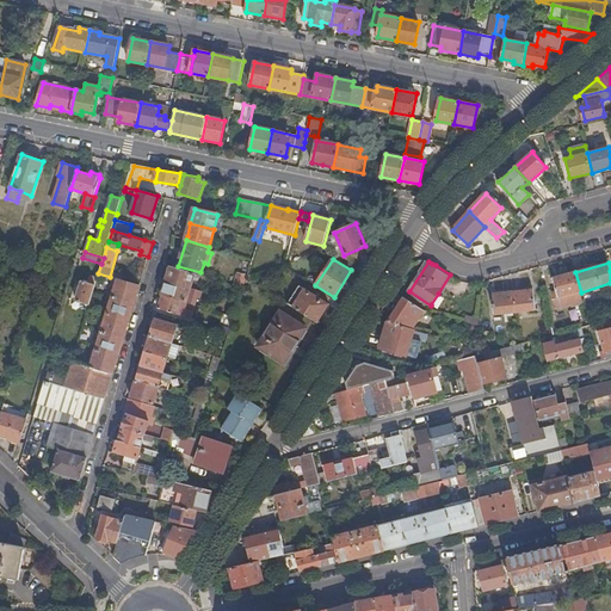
[(171,267),(167,282),(190,288),(195,273),(171,267)]
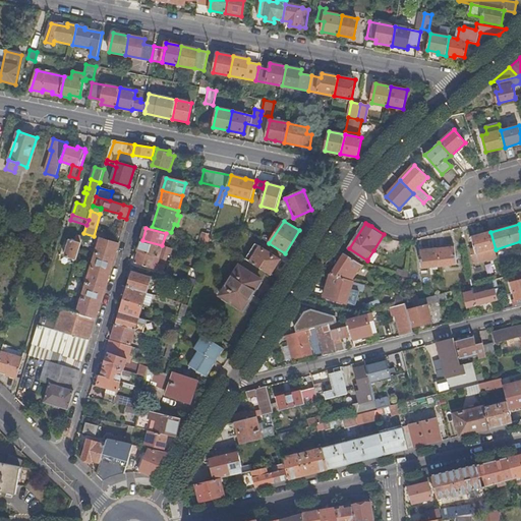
[(476,265),(498,258),(496,249),(490,232),(472,237),(475,247),(471,248),(476,265)]
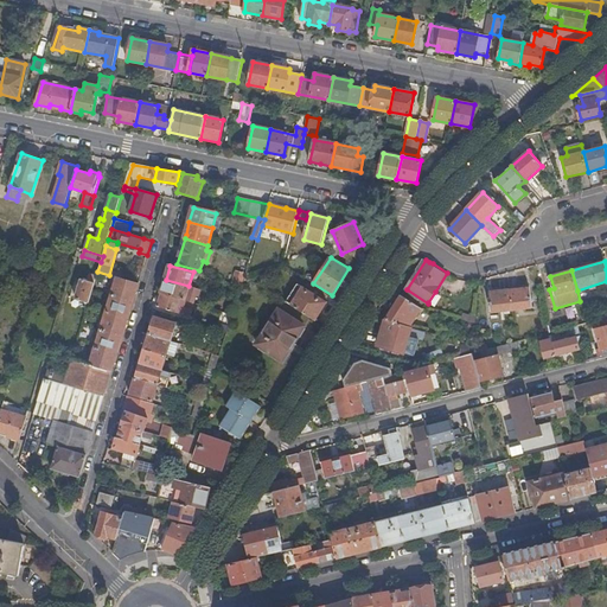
[(236,273),(232,283),(242,287),(246,276),(236,273)]
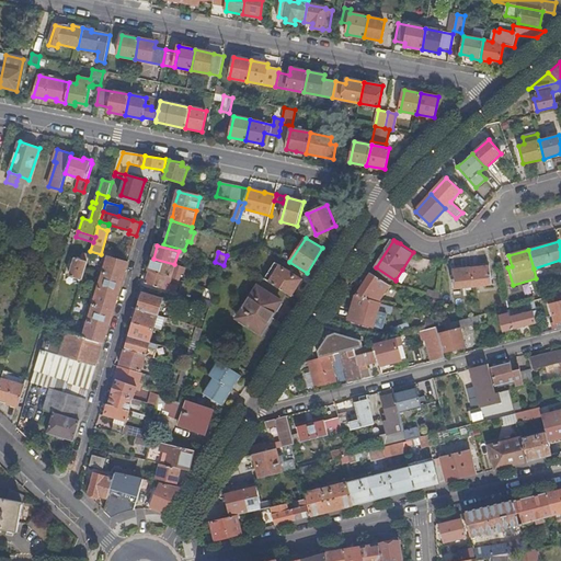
[(82,279),(86,267),(89,255),(83,253),(81,260),(76,259),(70,276),(82,279)]
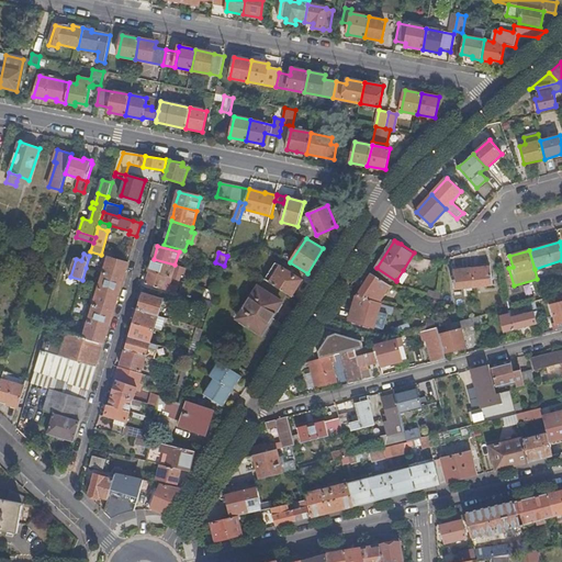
[(123,279),(128,263),(109,257),(103,273),(123,279)]
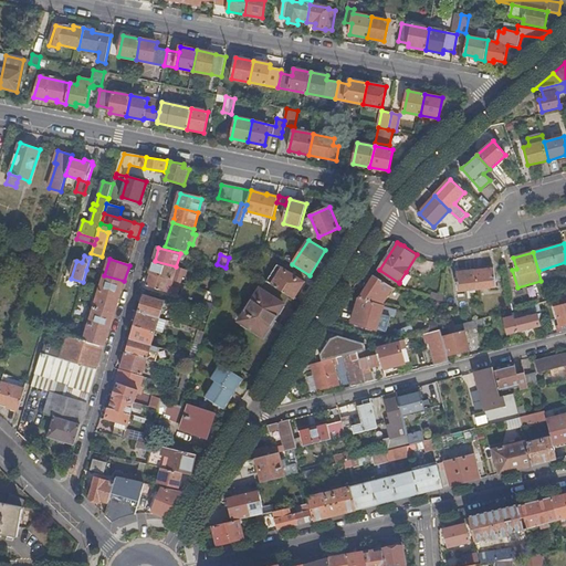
[(155,261),(150,274),(170,280),(181,283),(186,270),(176,266),(155,261)]
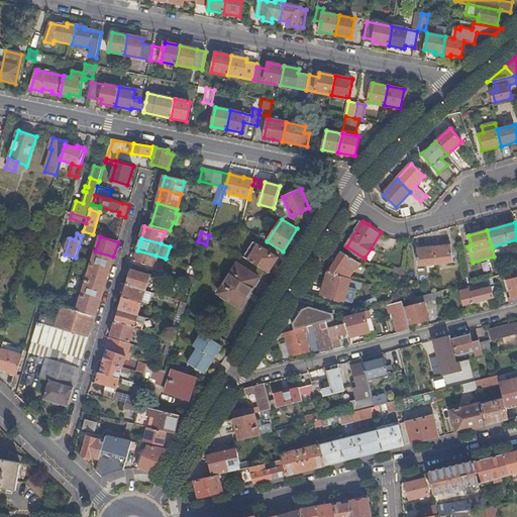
[(244,256),(269,273),(278,257),(253,242),(244,256)]
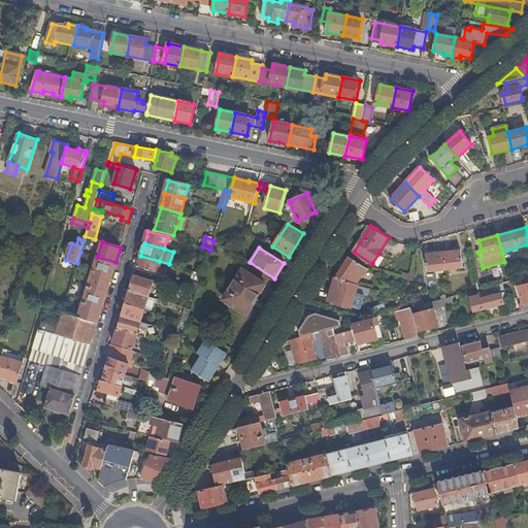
[(443,253),(446,269),(463,267),(461,251),(443,253)]
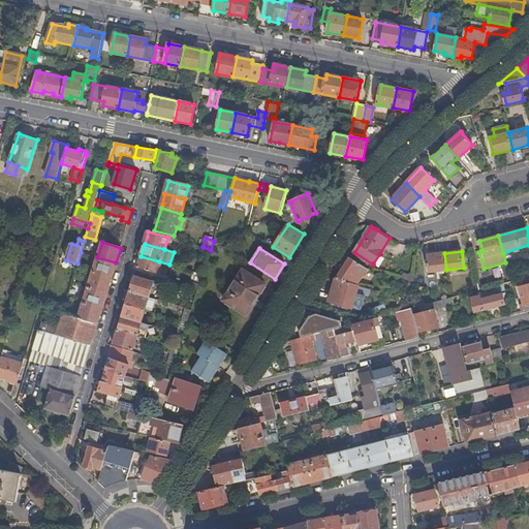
[(428,273),(446,270),(444,253),(427,255),(428,273)]
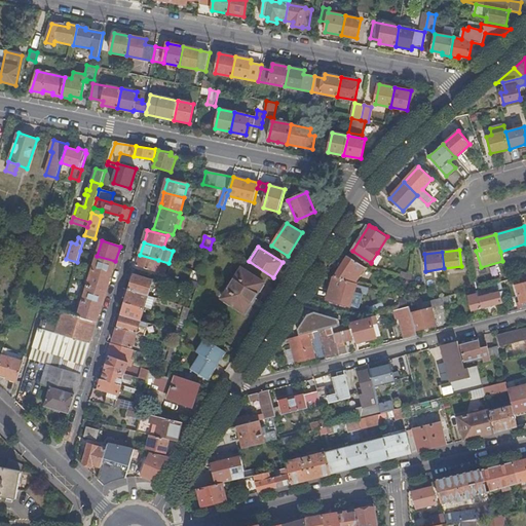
[(377,253),(371,262),(378,267),(384,258),(377,253)]
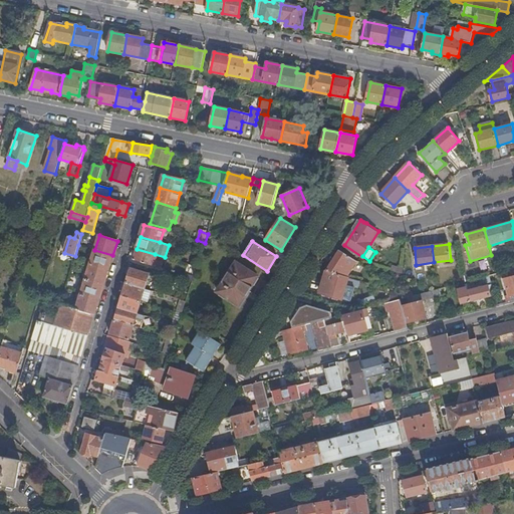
[(155,254),(137,249),(134,260),(150,265),(151,259),(154,260),(155,254)]
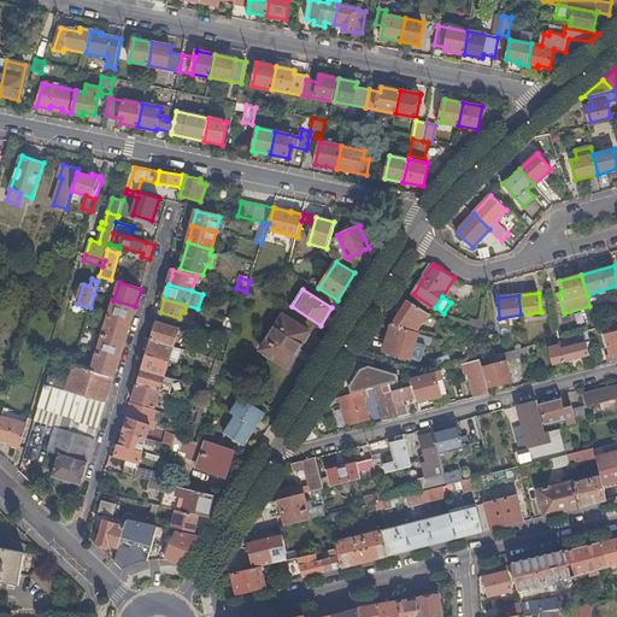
[(130,324),(135,306),(113,300),(109,317),(130,324)]
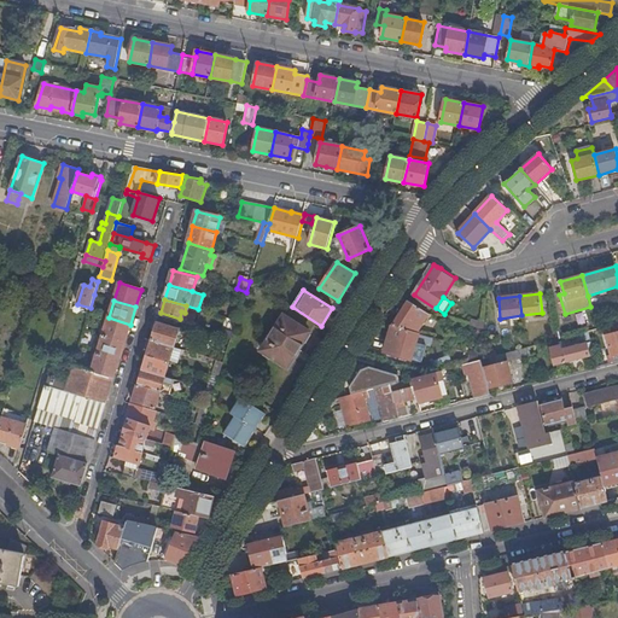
[(426,312),(409,301),(394,326),(418,333),(430,314),(426,312)]
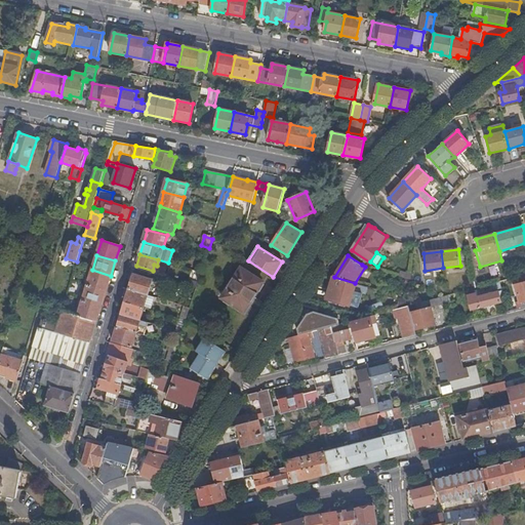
[(264,282),(242,268),(223,297),(244,312),(264,282)]
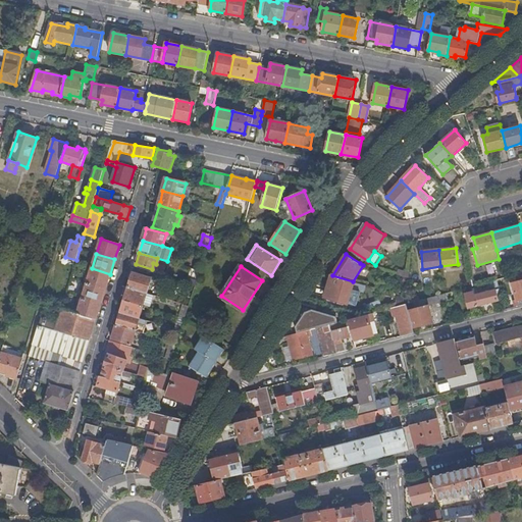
[(134,267),(127,288),(147,294),(154,273),(134,267)]
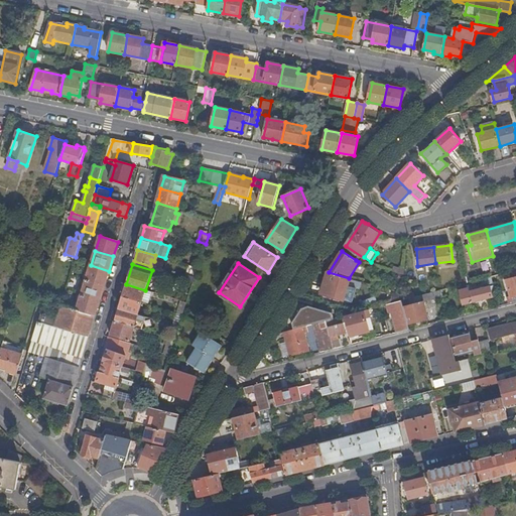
[(104,286),(109,271),(91,265),(86,280),(104,286)]
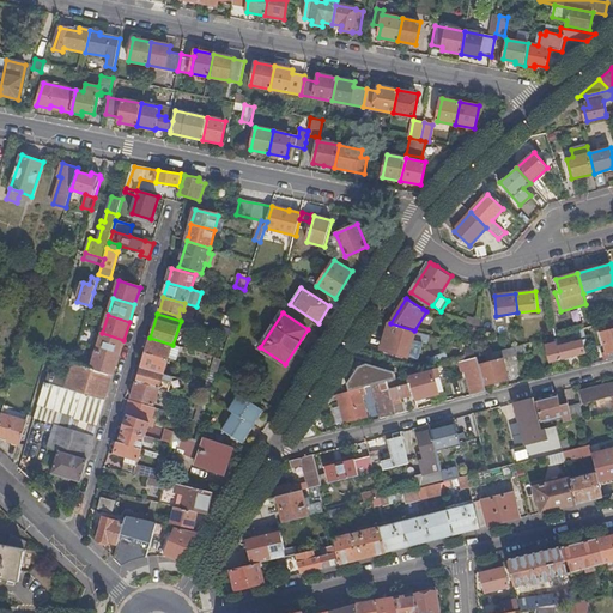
[(468,316),(467,322),(480,326),(480,320),(468,316)]
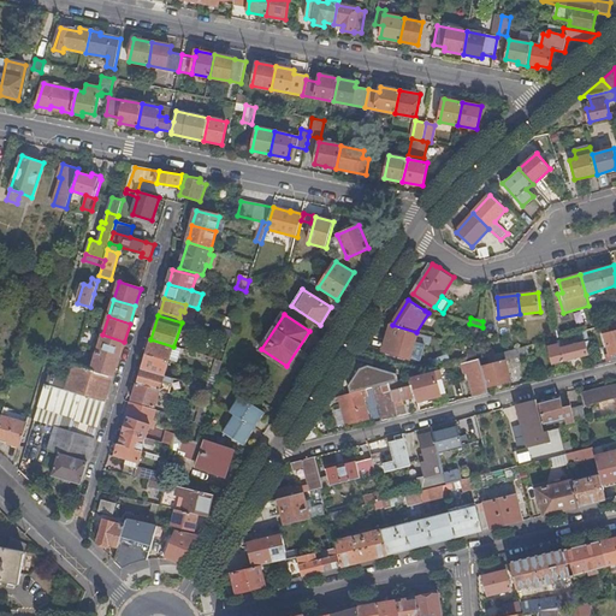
[(416,332),(392,325),(384,350),(410,359),(415,341),(418,332),(416,332)]
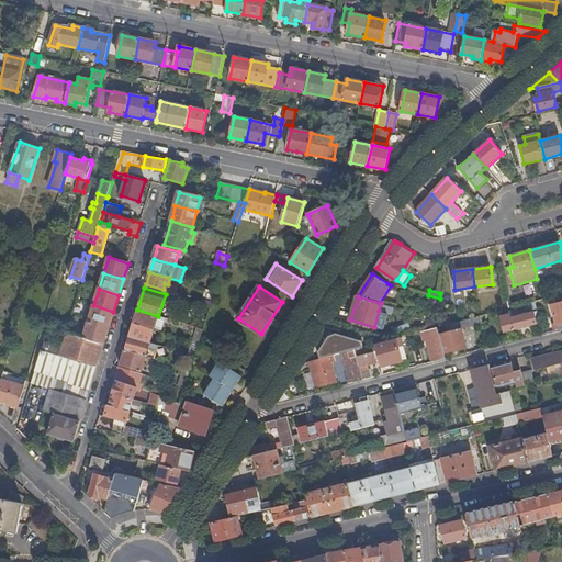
[(505,333),(541,323),(538,311),(536,302),(530,303),(532,313),(528,314),(528,311),(519,312),(518,310),(509,312),(509,315),(501,317),(505,333)]
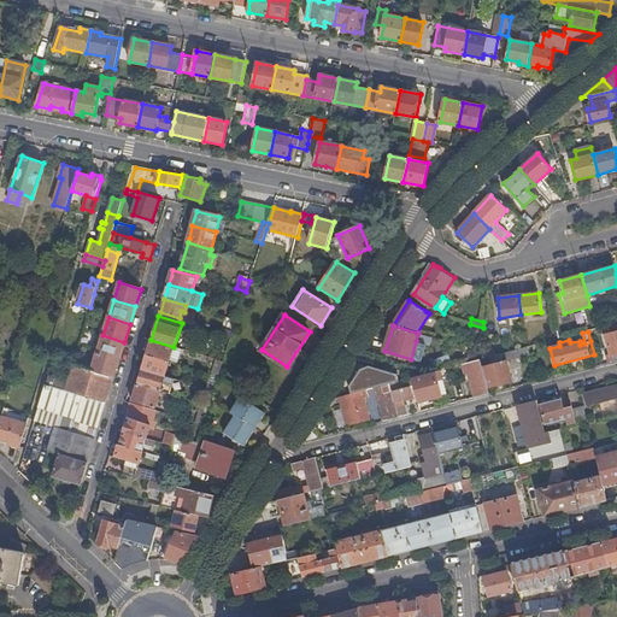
[(616,331),(606,335),(613,363),(616,362),(616,331)]
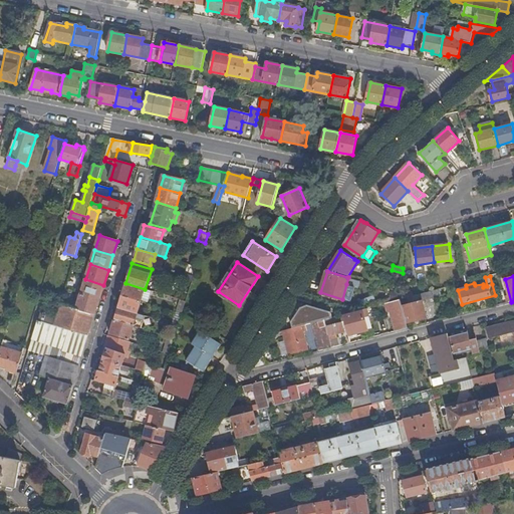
[(348,277),(346,284),(355,287),(359,288),(361,280),(348,277)]
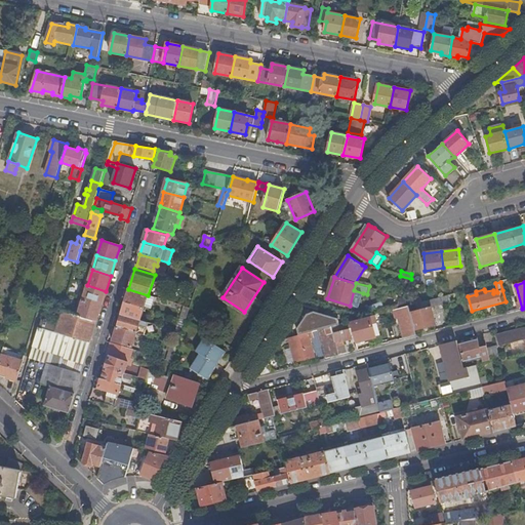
[(102,306),(106,291),(87,285),(83,300),(102,306)]
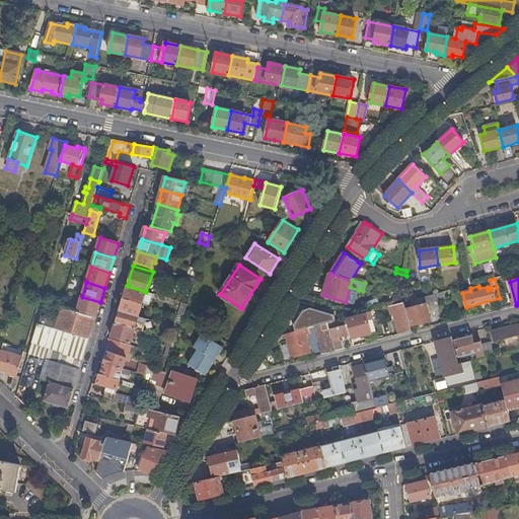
[(127,286),(124,299),(143,304),(146,292),(127,286)]
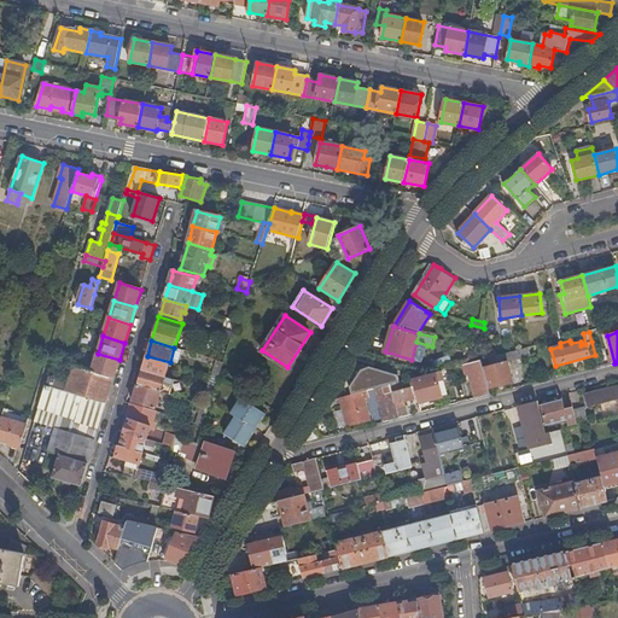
[(427,345),(417,342),(412,360),(423,362),(427,345)]
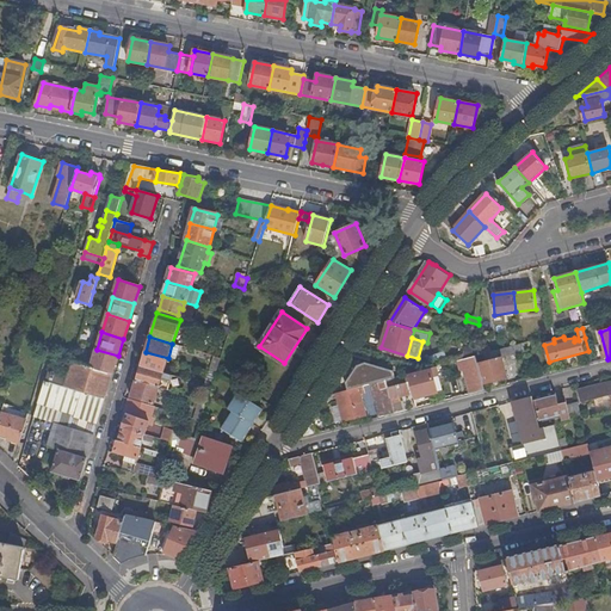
[(172,344),(168,358),(177,360),(180,346),(172,344)]
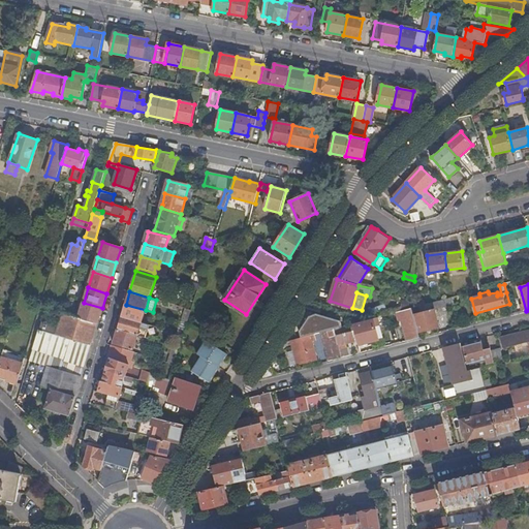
[(434,310),(456,304),(455,298),(449,299),(416,307),(418,314),(434,310)]
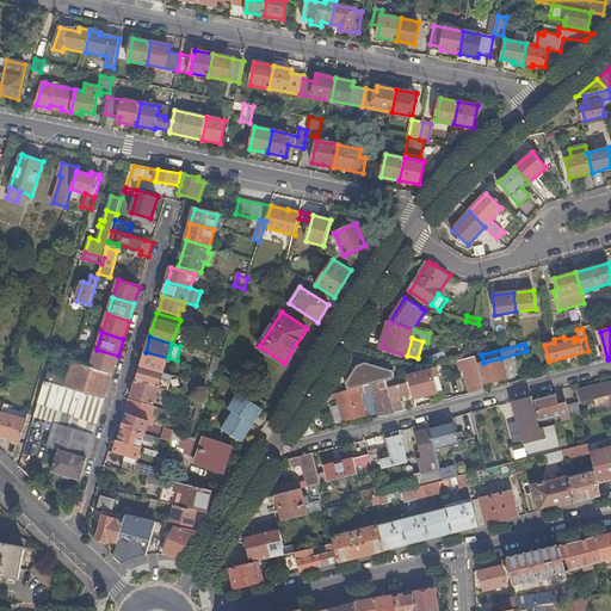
[(112,374),(118,356),(97,350),(91,368),(112,374)]
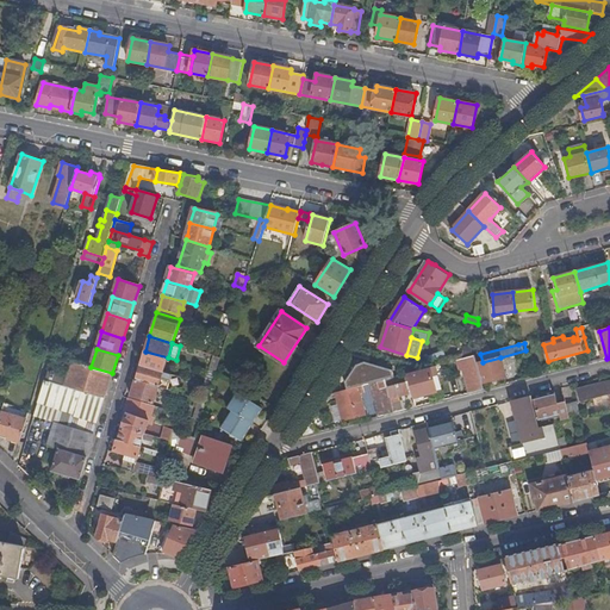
[(145,352),(141,366),(163,372),(168,358),(145,352)]
